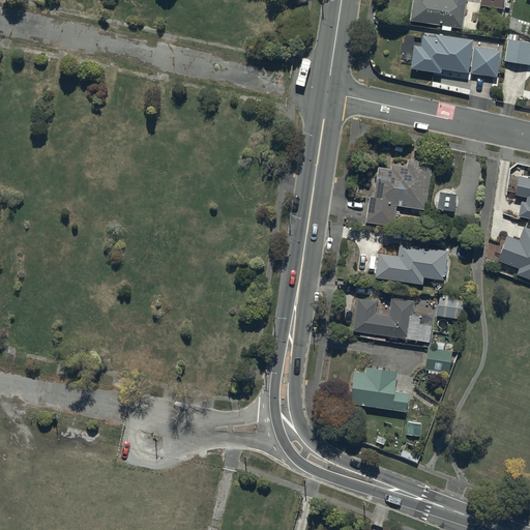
[(413,0),(410,22),(442,27),(441,30),(450,32),(451,29),(462,30),(466,0),(413,0)]
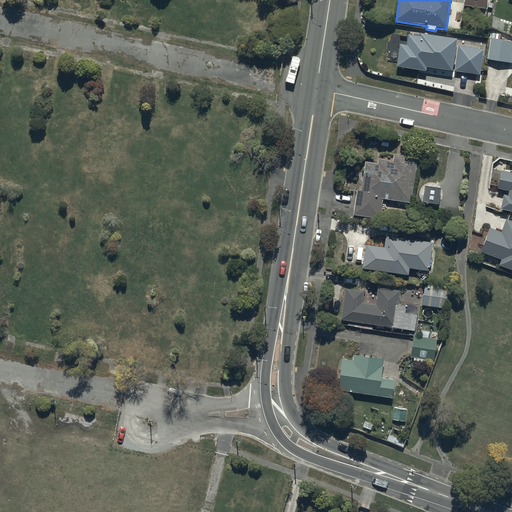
[(486,0),(465,0),(465,7),(485,9),(486,0)]
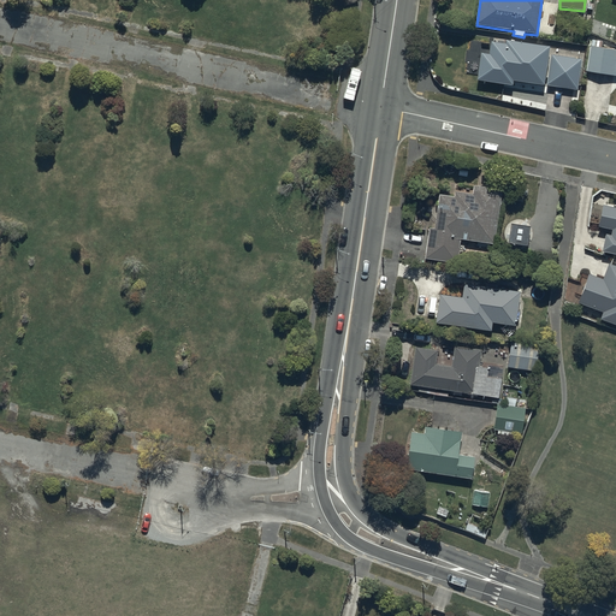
[(550,48),(507,42),(507,46),(491,45),(490,57),(483,55),(479,83),(513,88),(514,82),(578,92),(581,61),(549,57),(550,48)]
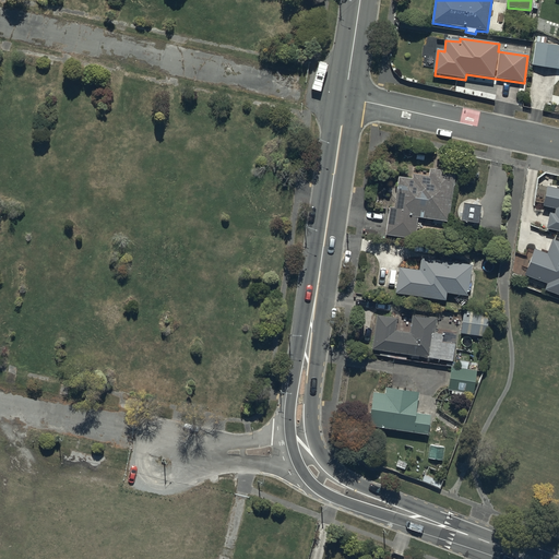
[(558,46),(534,43),(531,66),(558,69),(558,51),(558,52),(558,46)]
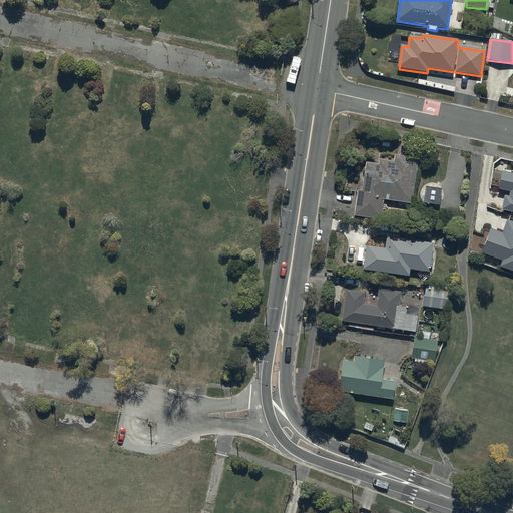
[(380,165),(366,163),(362,191),(358,191),(355,217),(382,221),(385,199),(412,203),(418,159),(396,156),(395,162),(380,160),(380,165)]
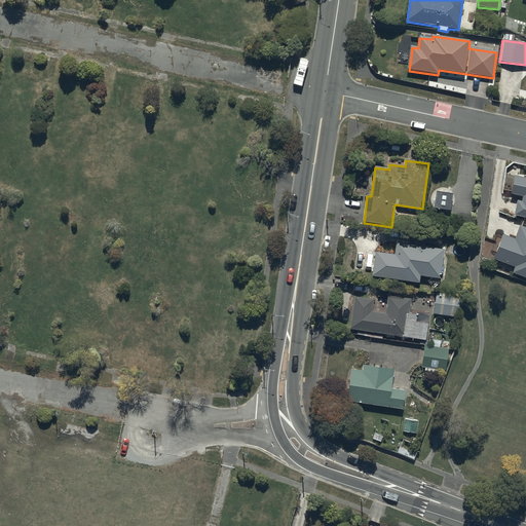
[(525,179),(514,177),(510,194),(523,197),(521,203),(517,202),(515,216),(525,218),(525,179)]
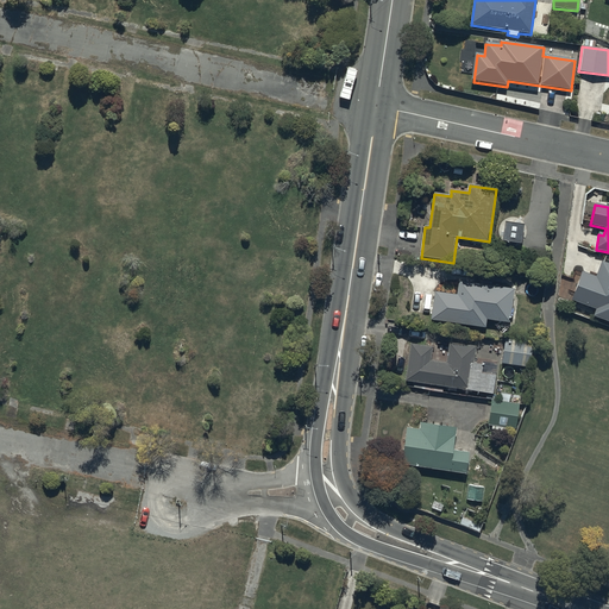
[(523,225),(506,224),(504,242),(522,244),(523,225)]
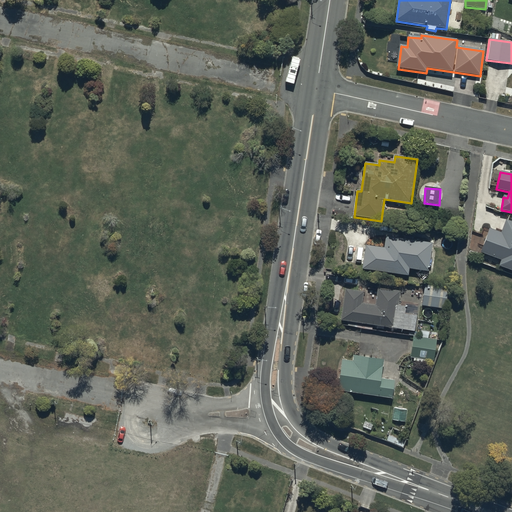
[(501,235),(488,230),(479,254),(500,262),(498,267),(511,271),(511,223),(506,221),(501,235)]
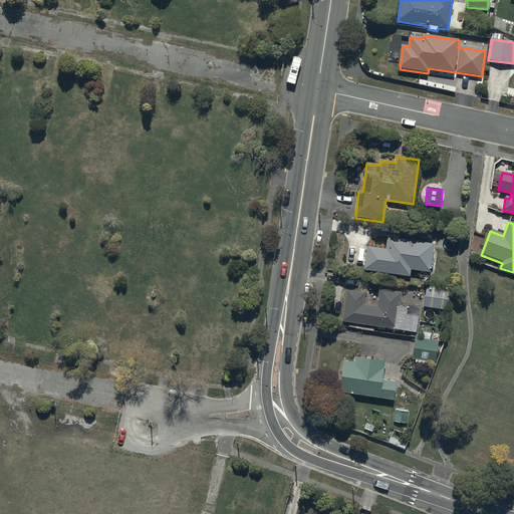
[(390,250),(370,248),(367,272),(415,278),(415,272),(434,275),(438,248),(391,241),(390,250)]
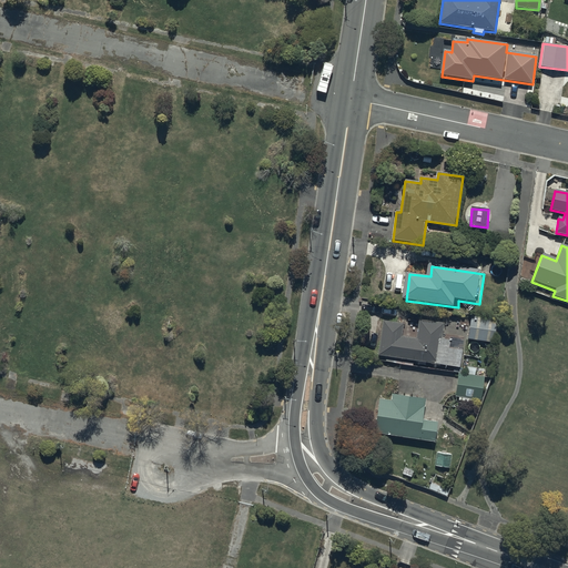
[(404,324),(383,321),(378,356),(460,367),(464,345),(442,342),(445,324),(419,321),(416,341),(402,338),(404,324)]
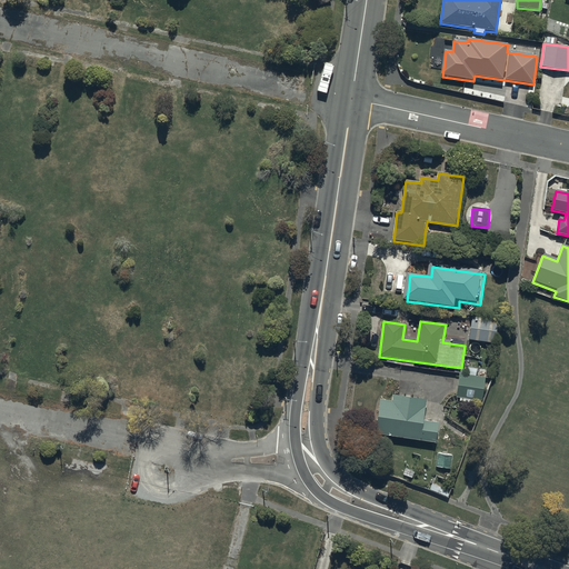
[(498,325),(472,321),(469,340),(496,343),(498,325)]
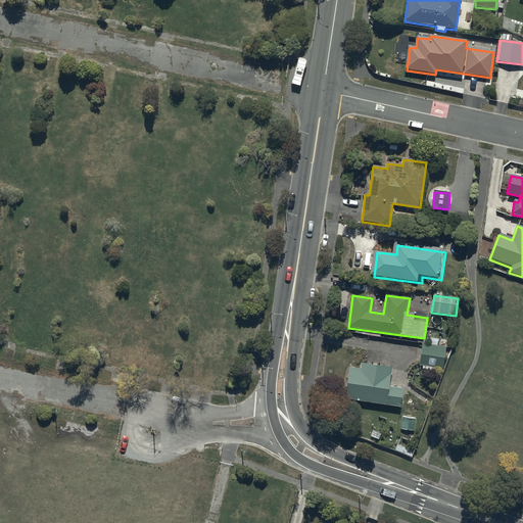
[(430,345),(422,344),(420,366),(444,368),(446,347),(437,346),(438,339),(430,338),(430,345)]
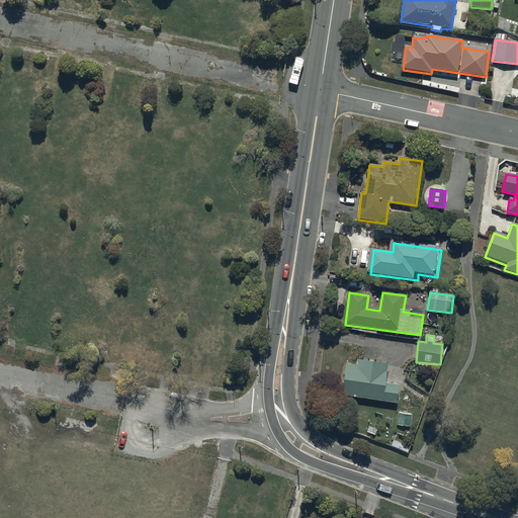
[(356,366),(346,364),(342,397),(398,405),(400,385),(386,383),(389,365),(357,361),(356,366)]
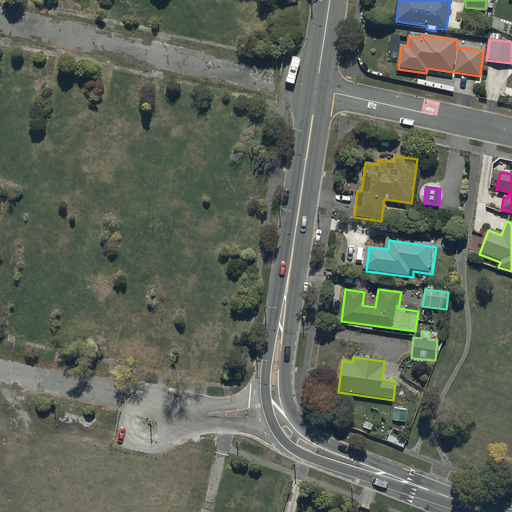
[(404,387),(396,390),(401,404),(409,402),(404,387)]
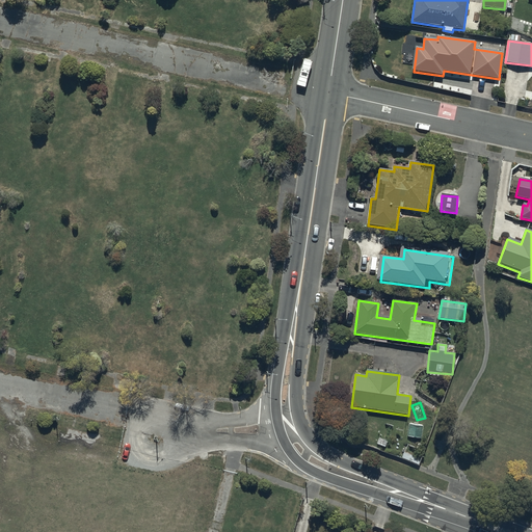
[(424,426),(409,424),(408,437),(422,440),(424,426)]
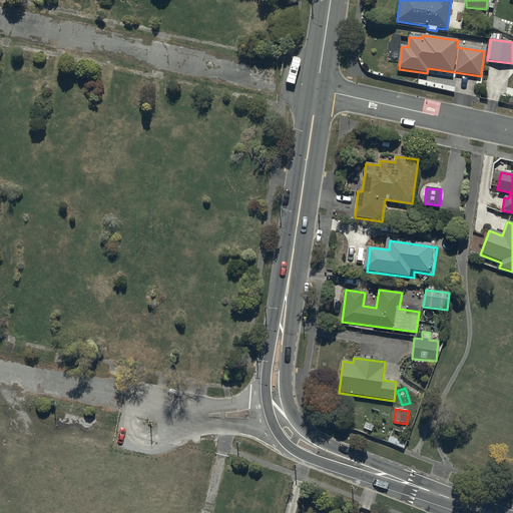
All buildings are outlined.
